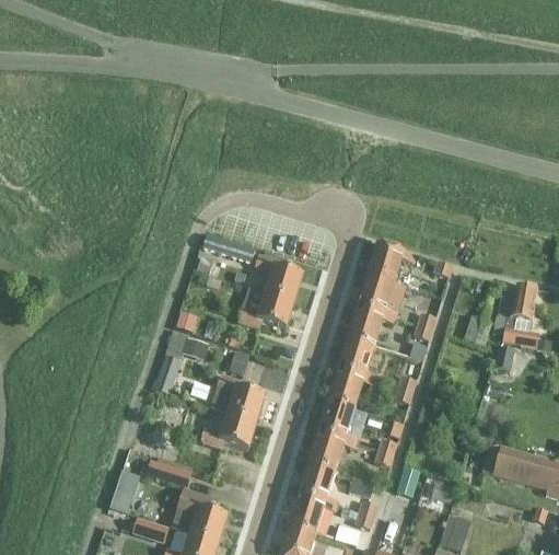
[(207,234),(204,246),(252,261),(255,249),(207,234)]
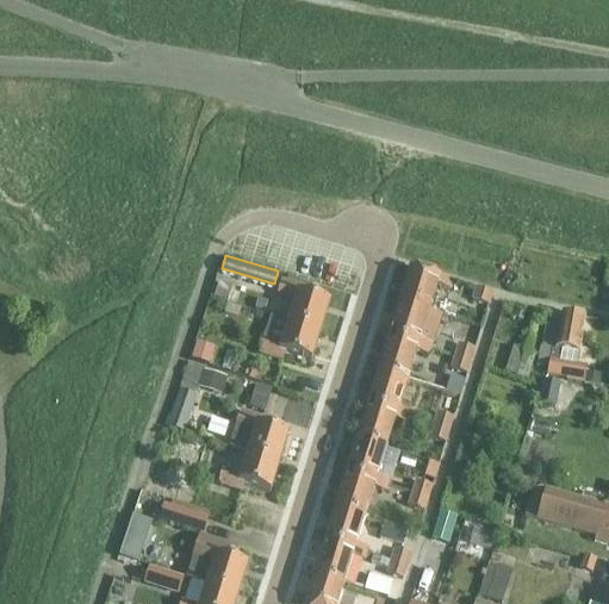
[(410,266),(401,297),(429,306),(436,281),(448,285),(451,278),(451,276),(410,265),(410,266)]
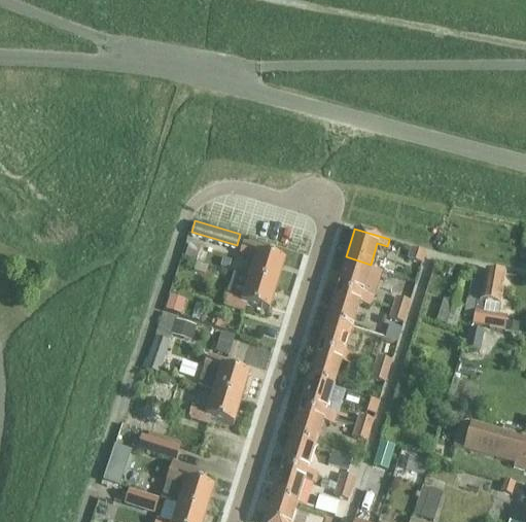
[(248,274),(277,283),(285,257),(263,250),(265,244),(244,238),(240,249),(255,254),(248,274)]
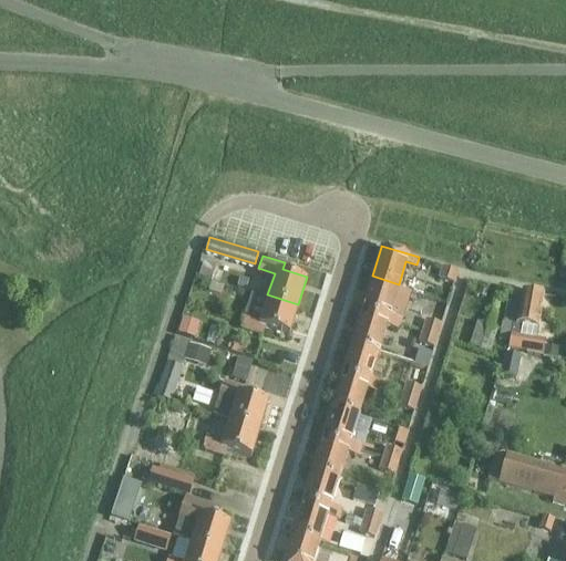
[(204,259),(199,273),(212,277),(216,263),(204,259)]
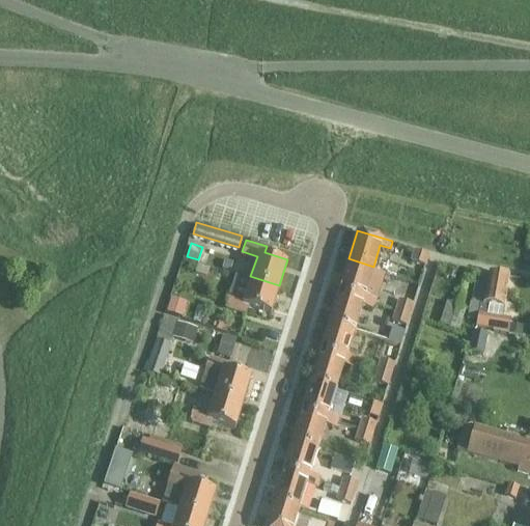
[(416,248),(412,259),(425,264),(425,263),(427,258),(428,252),(416,248)]
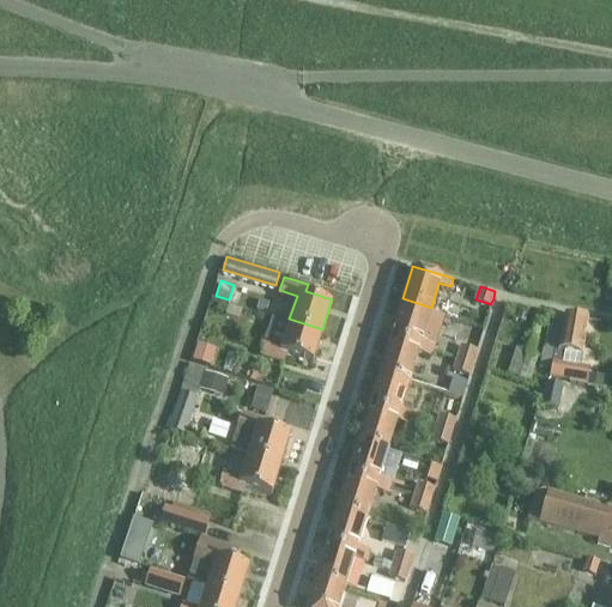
[(260,296),(256,305),(266,309),(270,299),(260,296)]
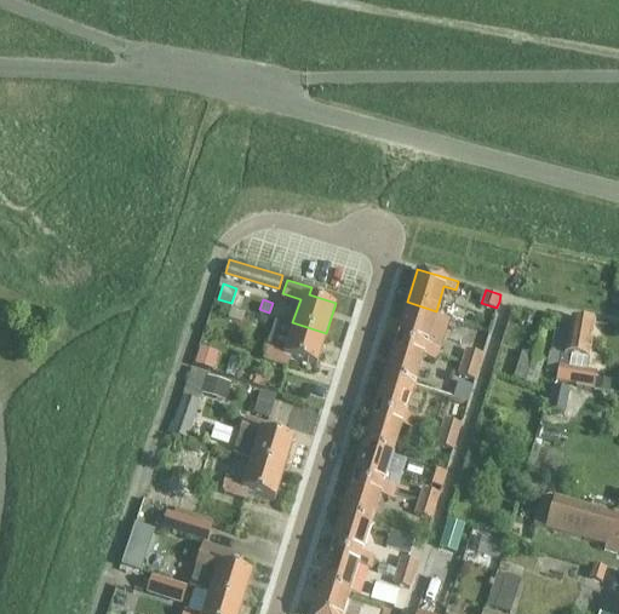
[(407,302),(395,338),(436,350),(447,315),(436,311),(407,302)]
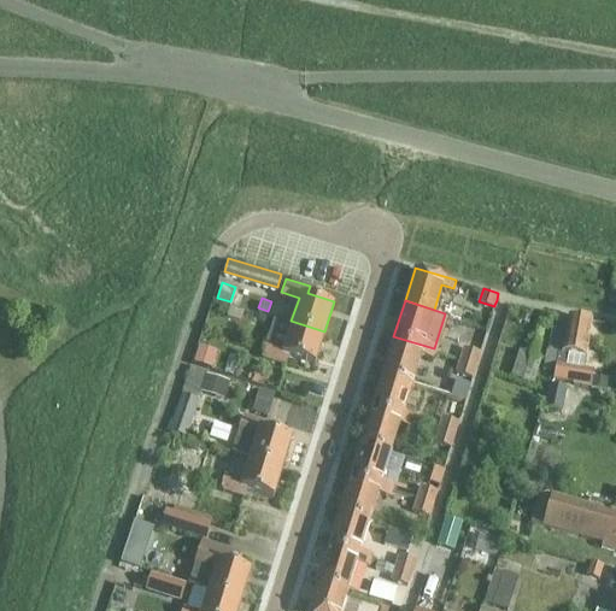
[(553,370),(552,375),(573,379),(576,364),(582,365),(591,318),(567,313),(564,327),(552,324),(549,347),(547,347),(543,368),(553,370)]
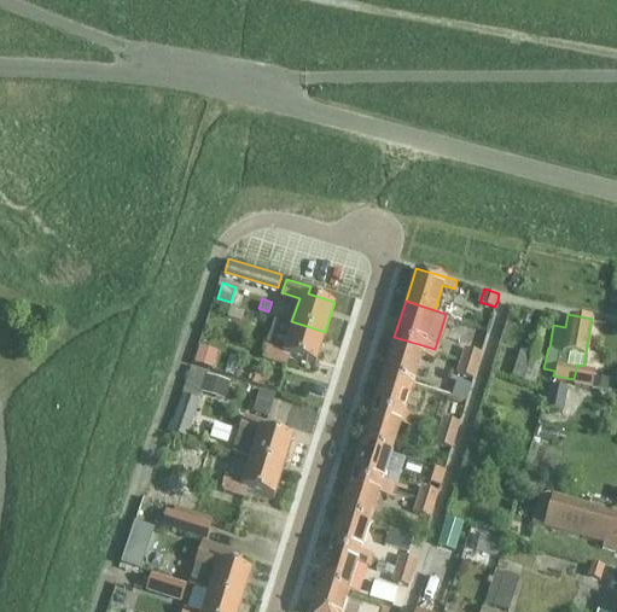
[(325,332),(291,321),(284,344),(266,338),(261,351),(286,360),(287,353),(315,362),(325,332)]
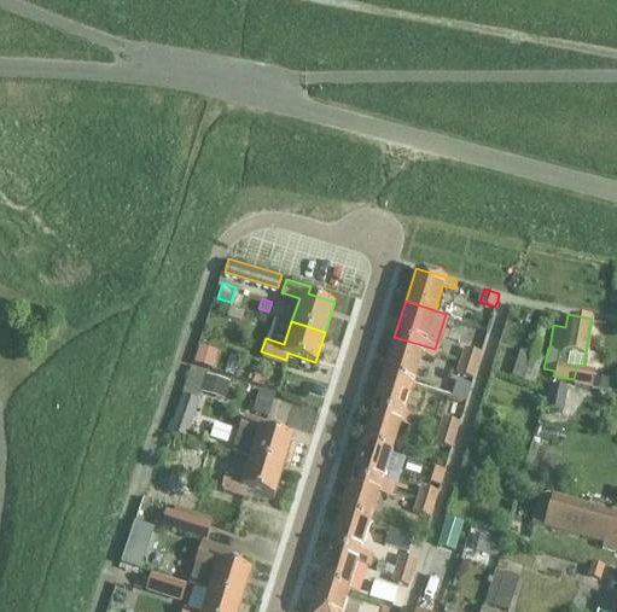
[(394,337),(383,371),(413,380),(421,353),(434,356),(435,349),(394,337)]
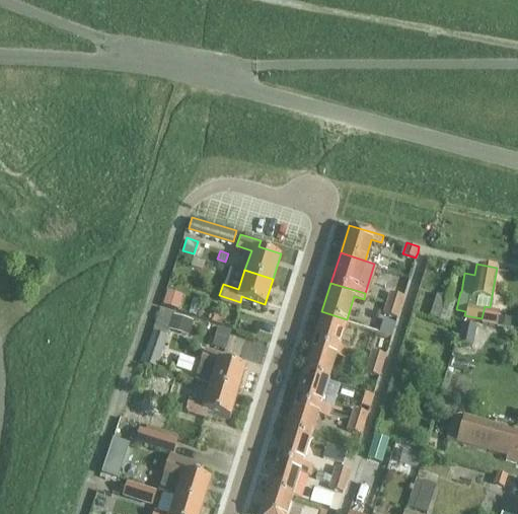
[(168,289),(163,302),(177,307),(181,293),(168,289)]
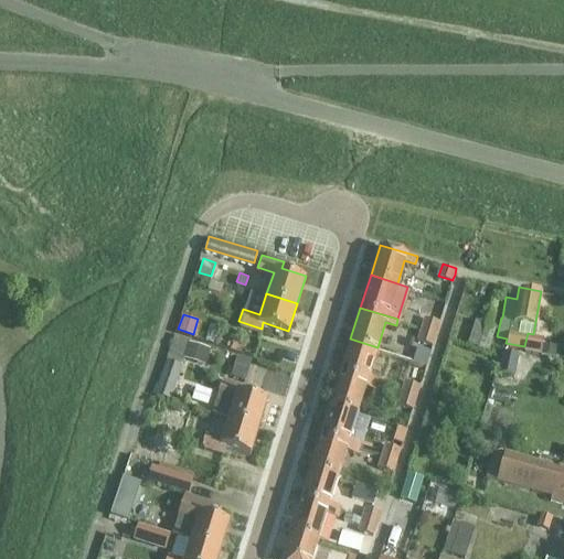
[(423,326),(436,331),(440,320),(426,315),(423,326)]
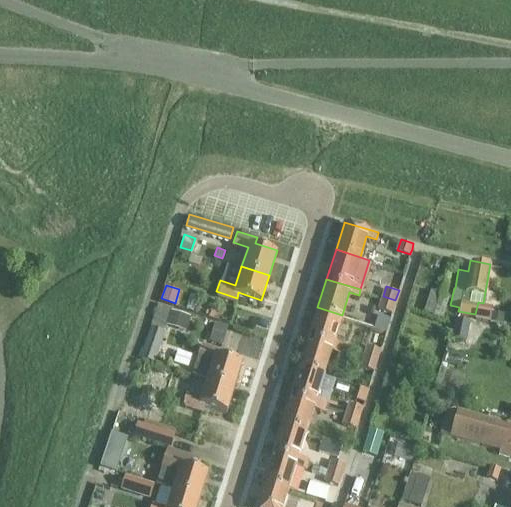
[(442,314),(448,294),(430,288),(424,308),(442,314)]
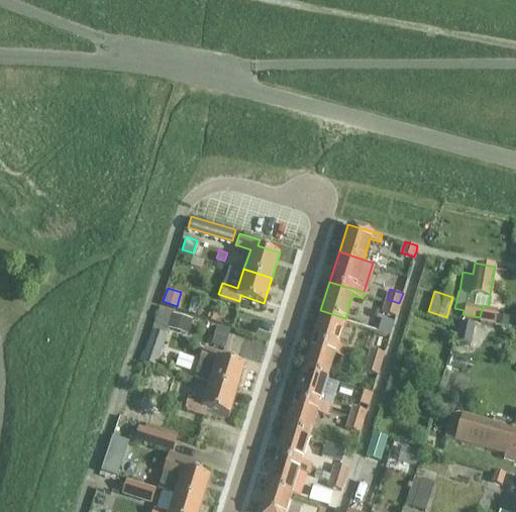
[(399,303),(387,299),(383,310),(396,314),(399,303)]
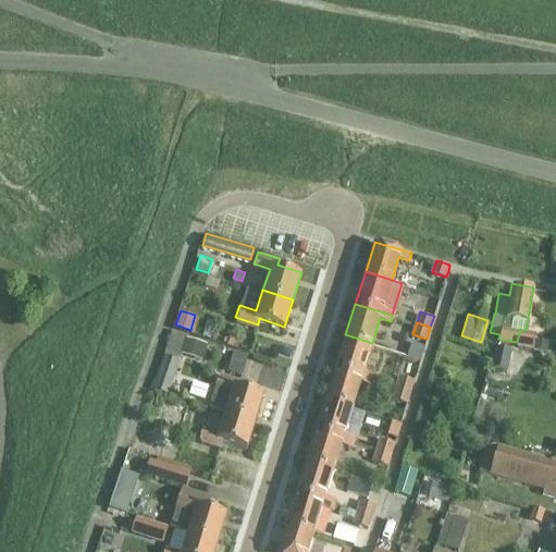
[(172,327),(164,352),(181,357),(182,352),(202,358),(208,342),(187,335),(188,332),(172,327)]
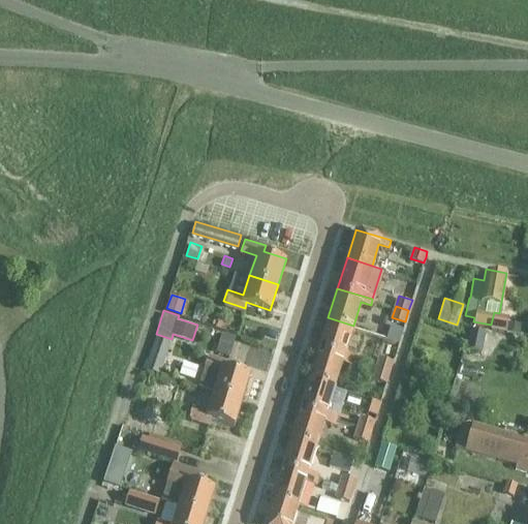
[(353,326),(328,317),(318,347),(353,359),(355,353),(345,350),(353,326)]
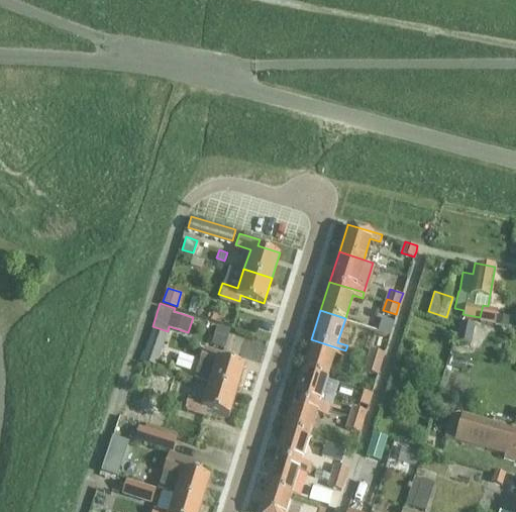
[(498,312),(497,320),(510,322),(511,314),(498,312)]
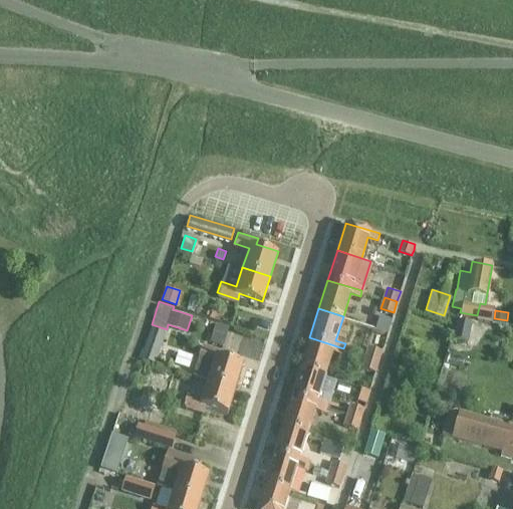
[(380,312),(376,326),(388,330),(393,315),(380,312)]
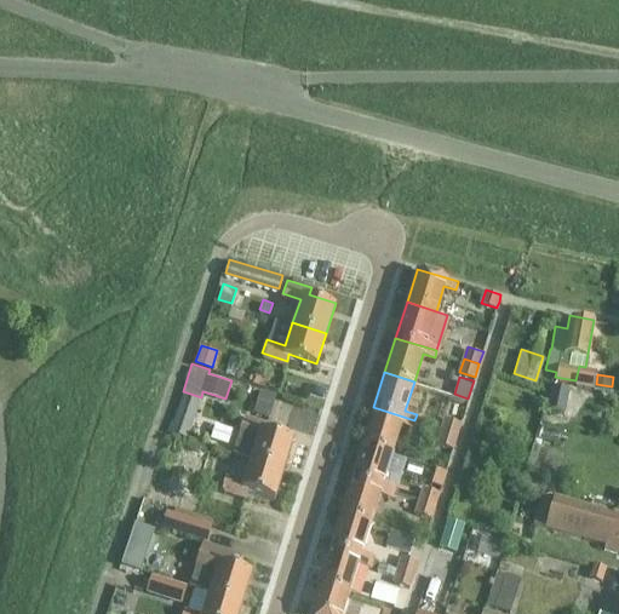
[(562,409),(567,386),(550,383),(546,407),(562,409)]
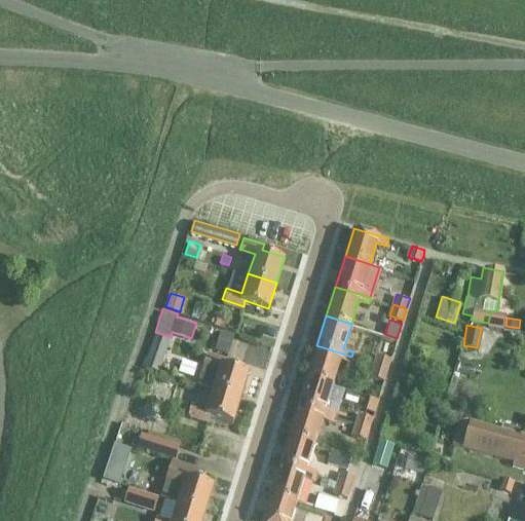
[(222,329),(217,347),(230,351),(235,333),(222,329)]
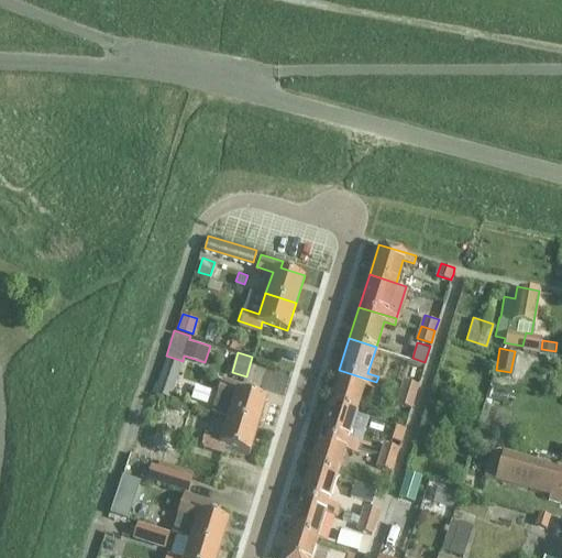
[(166,356),(154,391),(171,396),(183,361),(166,356)]
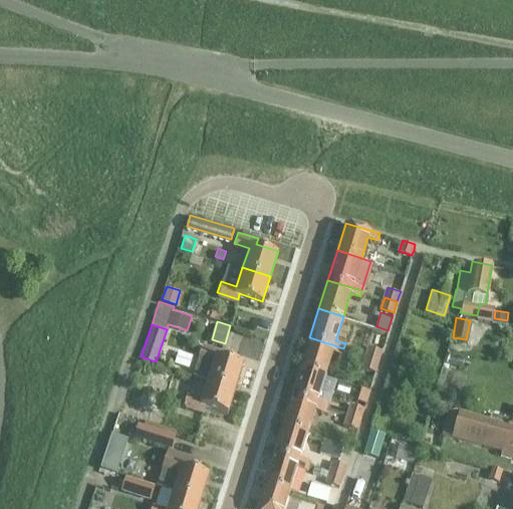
[(309,337),(300,366),(325,374),(332,350),(341,353),(343,348),(309,337)]
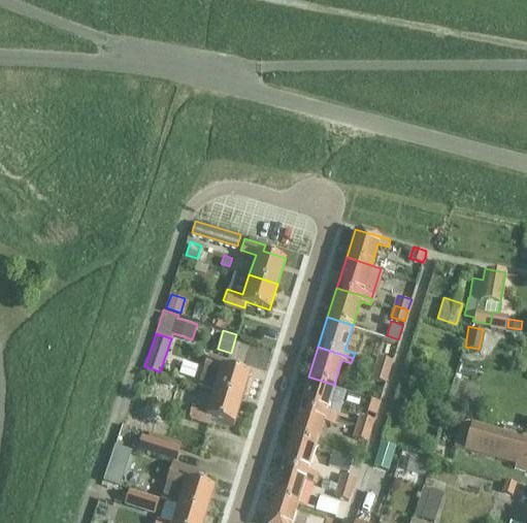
[(215,389),(241,398),(250,372),(227,365),(229,359),(208,353),(204,364),(205,364),(199,383),(215,388),(215,389)]
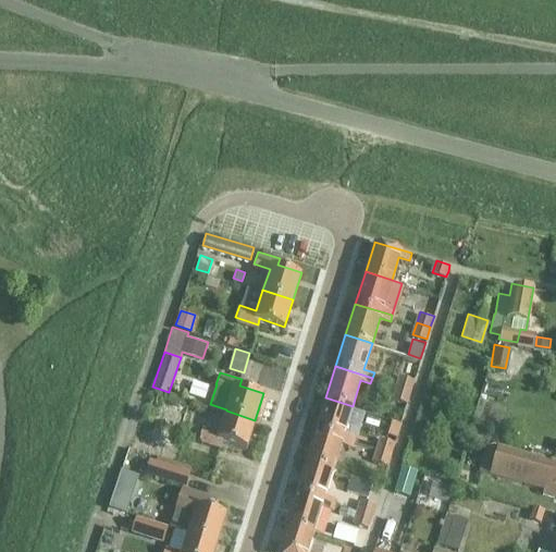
[(400,373),(396,385),(410,390),(414,379),(400,373)]
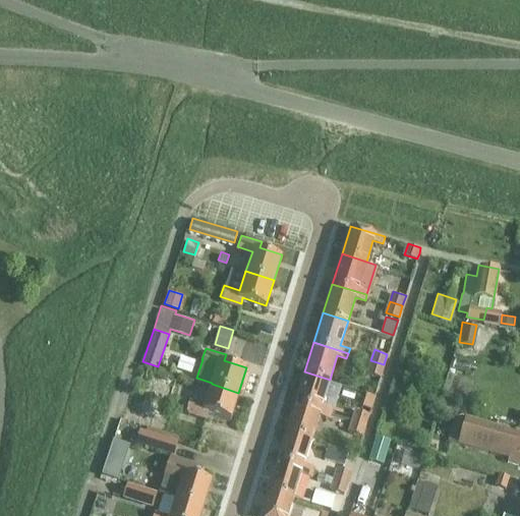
[(384,364),(370,360),(367,371),(381,376),(384,364)]
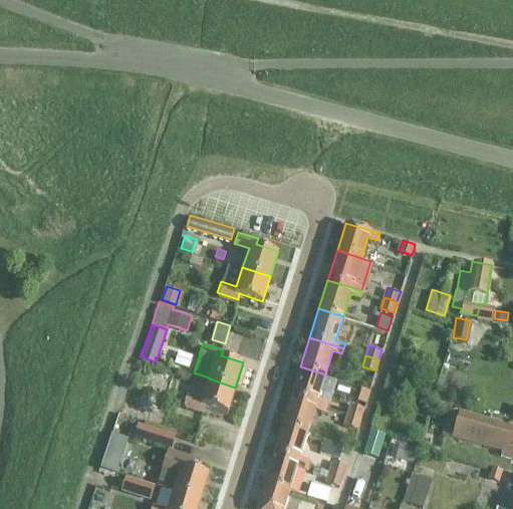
[(325,374),(300,366),(291,395),(325,407),(327,401),(317,398),(325,374)]
